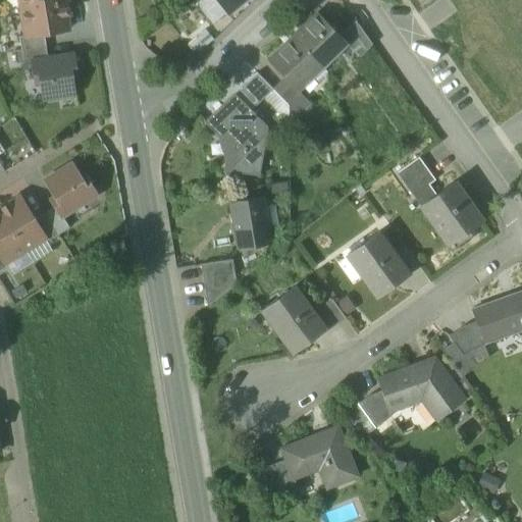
[(66,2),(65,0),(17,0),(19,9),(66,2)]
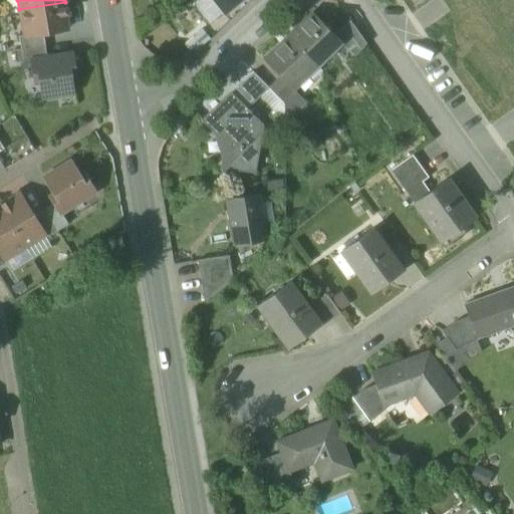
[(196,0),(196,2),(195,7),(208,25),(222,14),(210,0),(196,0)]
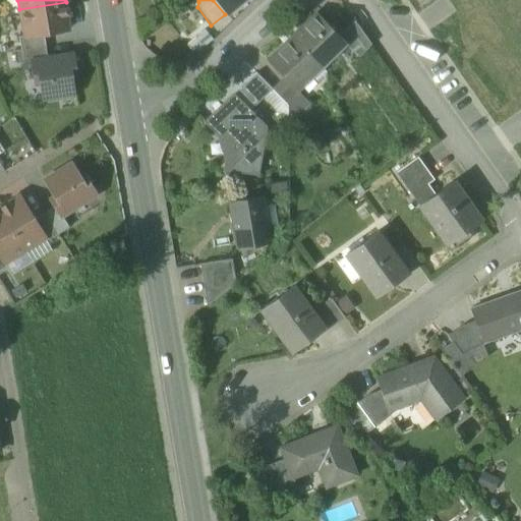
[(213,0),(225,14),(241,0),(213,0)]
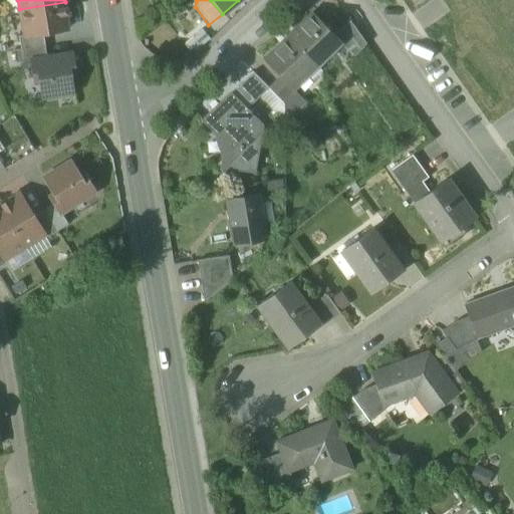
[(67,30),(64,16),(63,9),(66,8),(65,2),(19,9),(24,36),(24,37),(42,34),(67,30)]
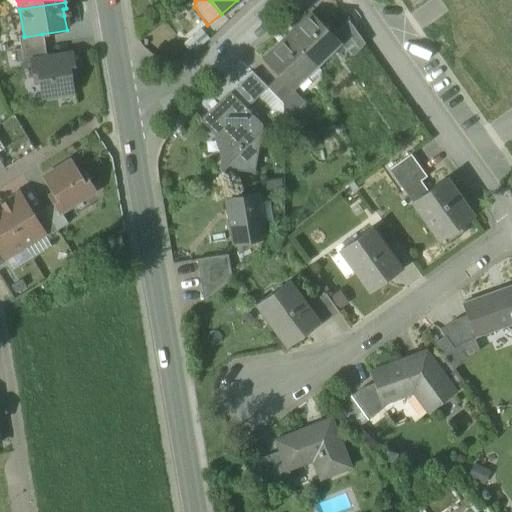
[(311,14),(287,38),(313,64),(336,42),(336,41),(332,37),(311,14)]
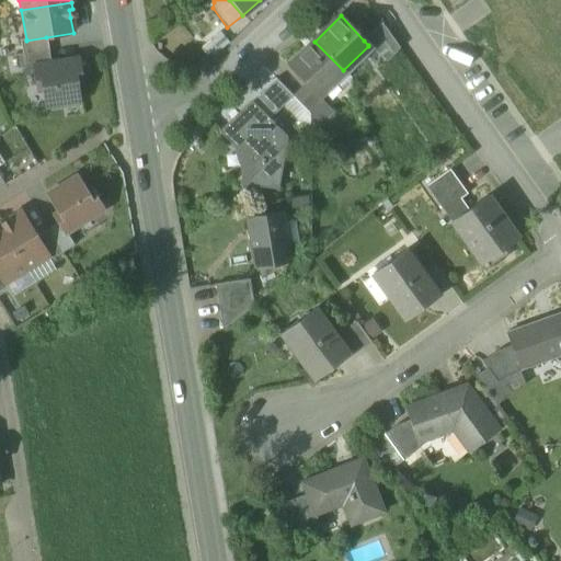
[(368,46),(385,61),(399,49),(381,24),(364,41),(368,45),(368,46)]
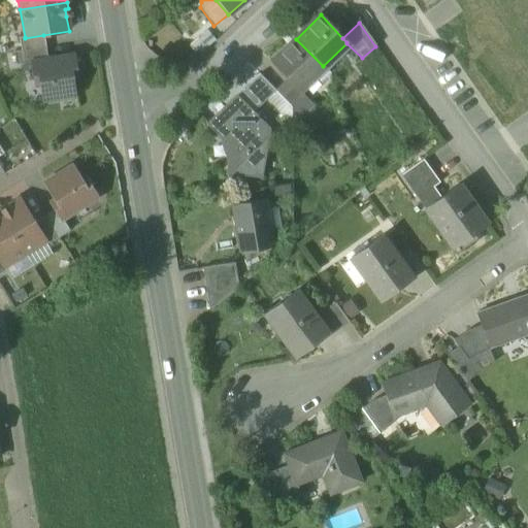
[(13,53),(15,65),(32,63),(31,62),(47,59),(45,47),(43,35),(25,38),(25,37),(19,38),(21,52),(13,53)]
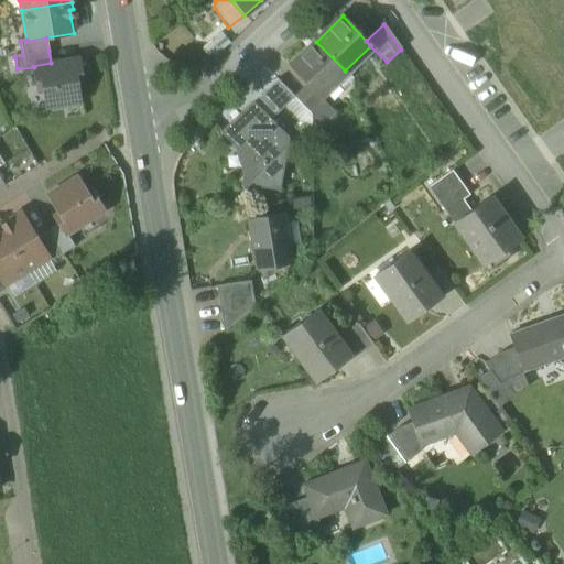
[(318,96),(345,71),(316,42),(289,68),(306,85),(317,97),(318,96)]
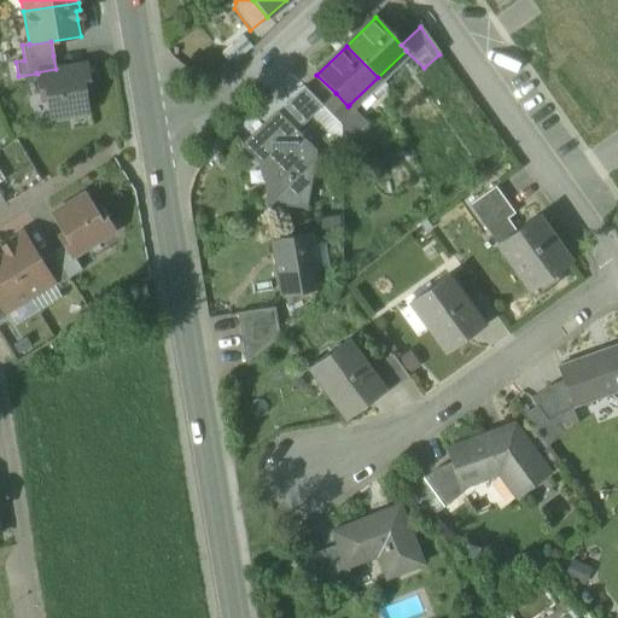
[(87,112),(83,89),(82,82),(88,81),(86,65),(56,69),(36,73),(38,74),(41,100),(47,99),(50,118),(87,112)]
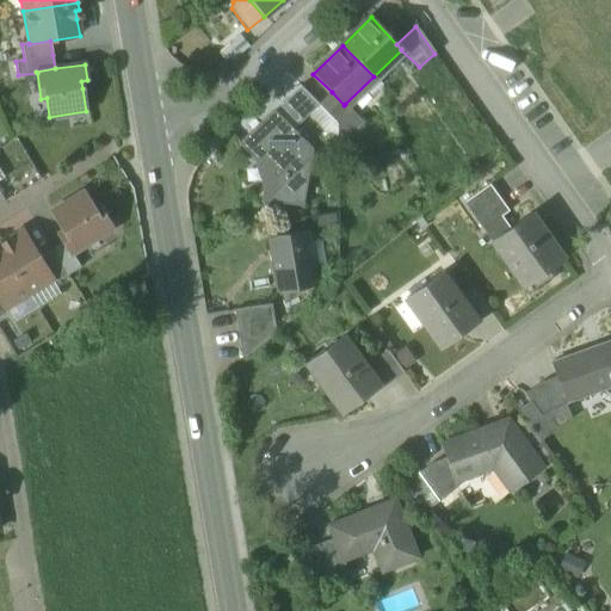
[(298,125),(319,106),(318,105),(300,86),(279,106),(298,125)]
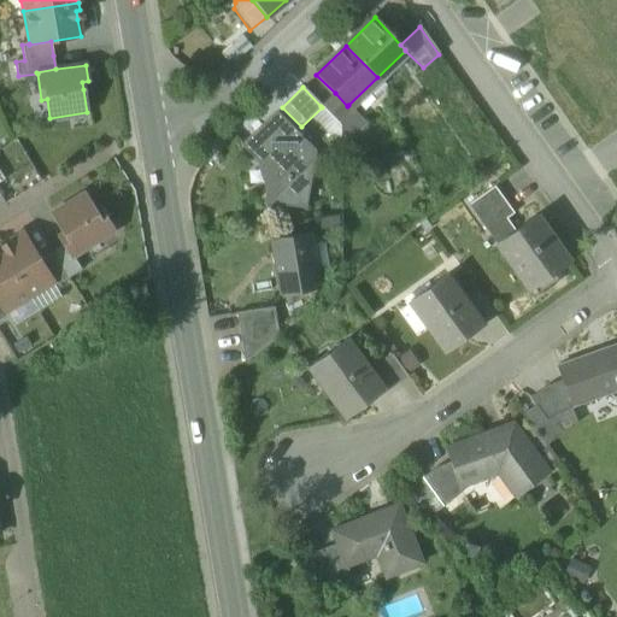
[(335,93),(321,106),(322,107),(340,125),(340,141),(348,141),(365,124),(348,105),(347,106),(335,93)]
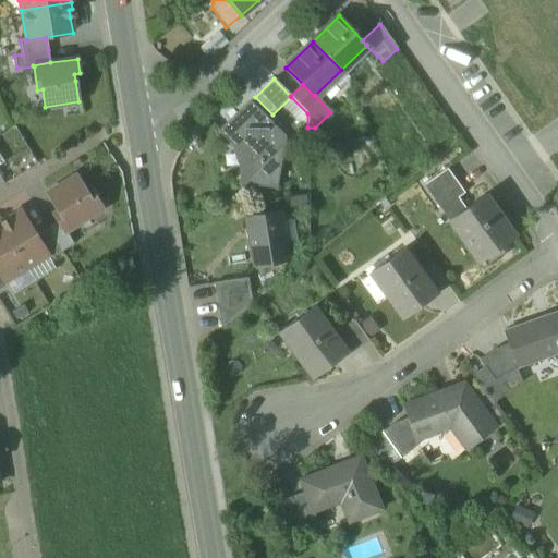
[(240,181),(274,184),(281,137),(249,104),(220,130),(245,156),(240,181)]
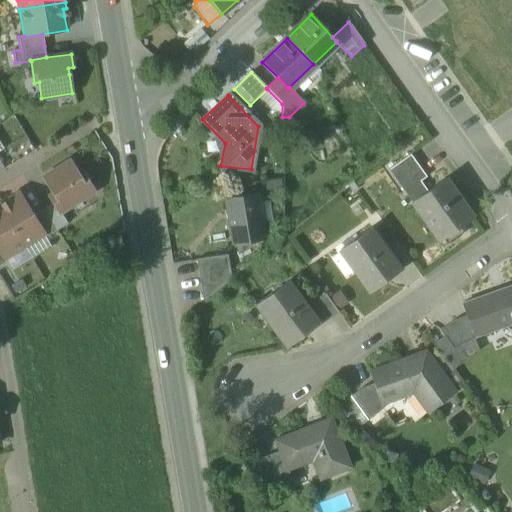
[(390,171),(405,192),(427,176),(411,155),(390,171)]
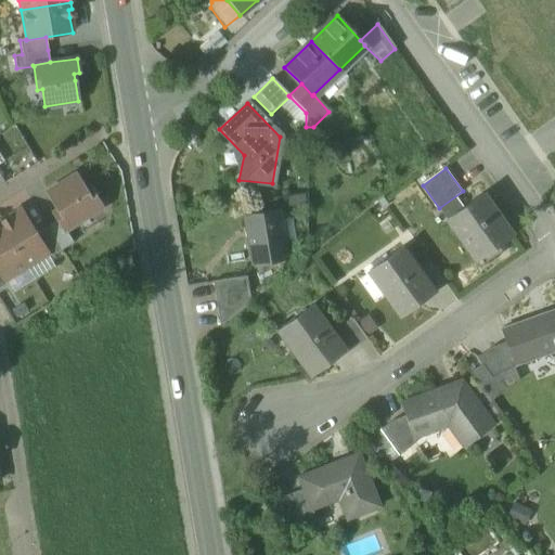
[(47,192),(57,210),(61,216),(56,219),(57,221),(64,231),(65,231),(102,208),(89,186),(85,190),(75,175),(47,192)]
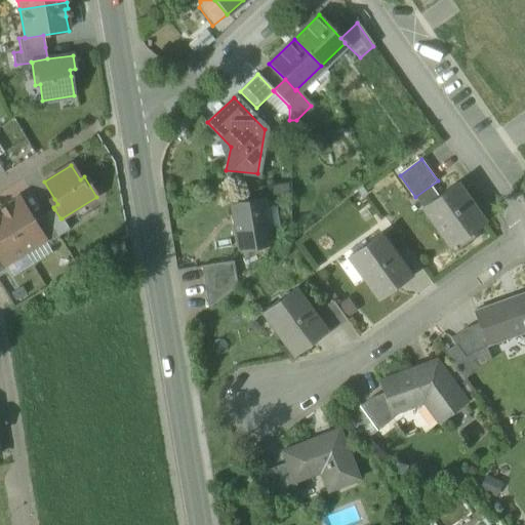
[(422,207),(445,192),(438,180),(415,197),(422,207)]
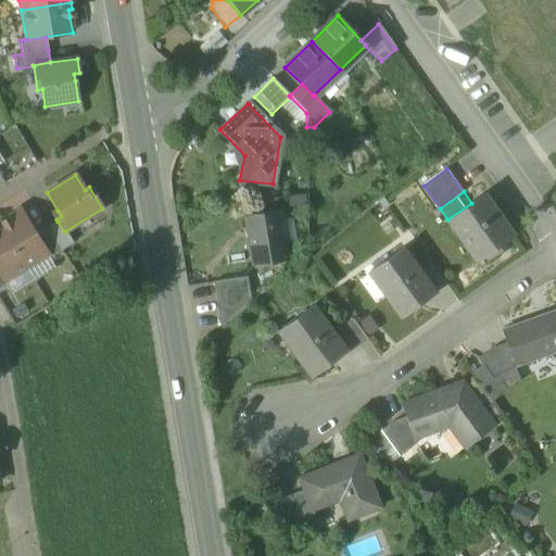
[(447,219),(478,262),(514,236),(483,193),(471,203),(447,219)]
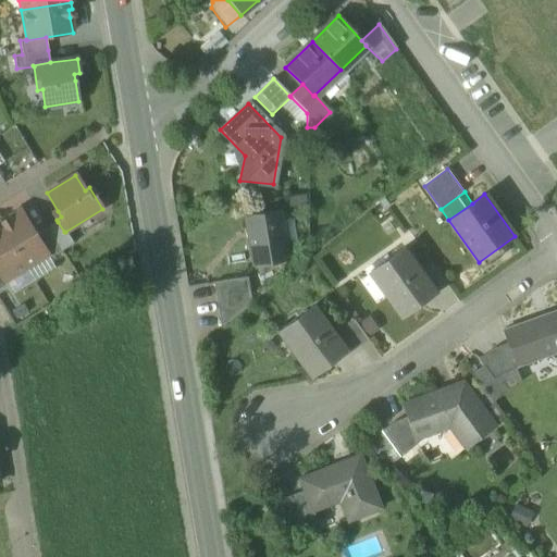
[(21,210),(9,218),(4,220),(4,219),(0,221),(0,226),(26,269),(47,256),(48,255),(36,235),(21,210)]
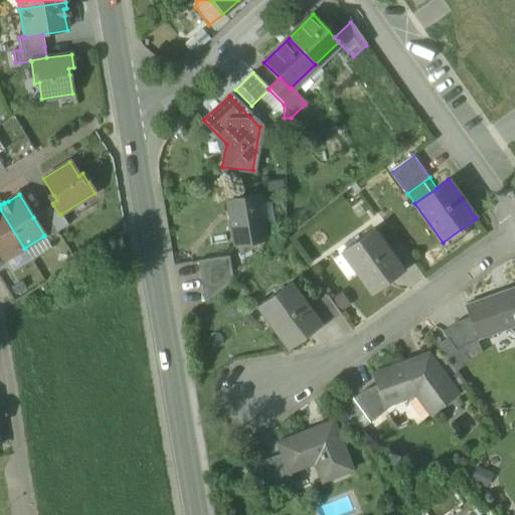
[(227,201),(234,244),(265,239),(258,196),(227,201)]
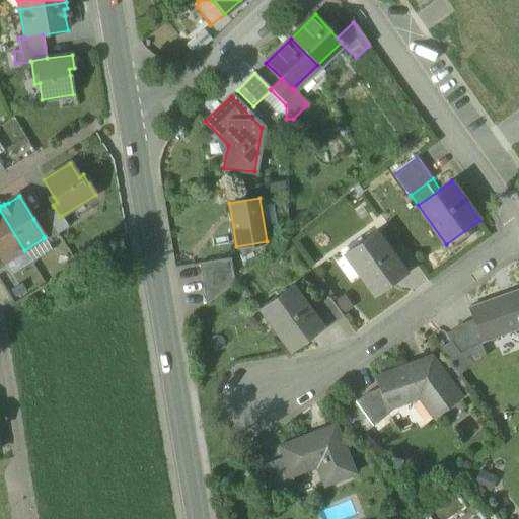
[(54,207),(44,213),(57,234),(68,227),(61,216),(60,216),(54,207)]
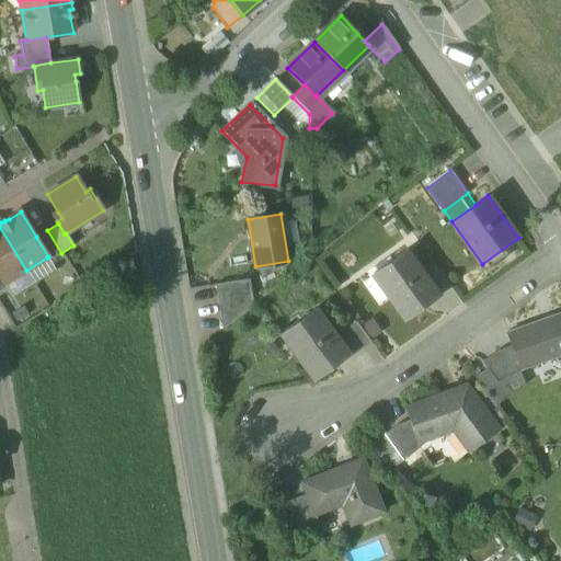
[(0,228),(0,278),(3,284),(4,284),(26,271),(0,228)]
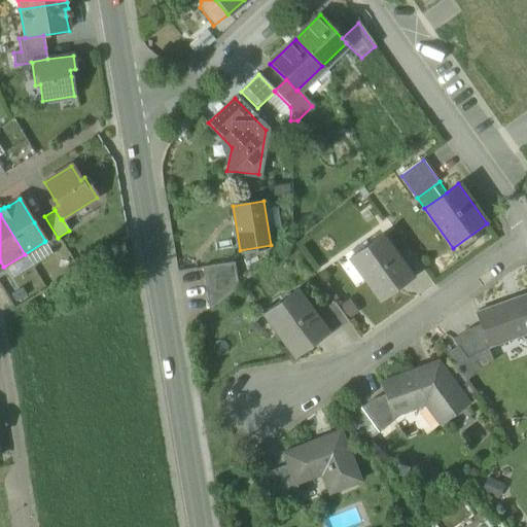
[(46,245),(58,238),(44,216),(34,222),(45,241),(44,242),(46,245)]
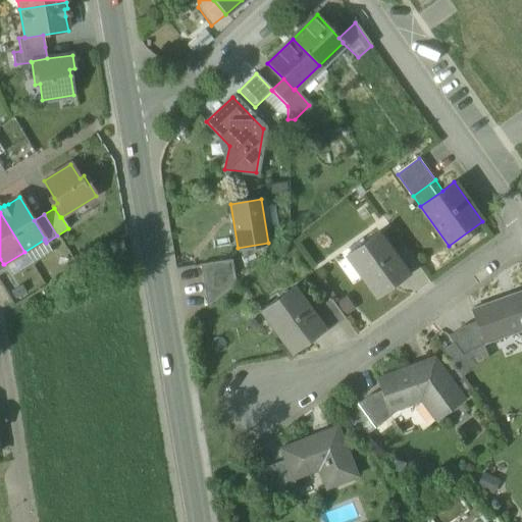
[(362,275),(376,297),(396,282),(395,280),(405,273),(406,275),(408,273),(394,254),(378,232),(351,253),(365,272),(362,275)]
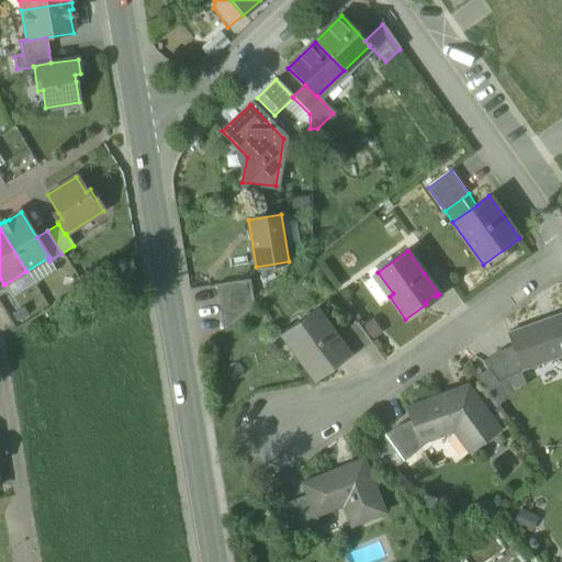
[(424,273),(439,294),(450,287),(435,266),(424,273)]
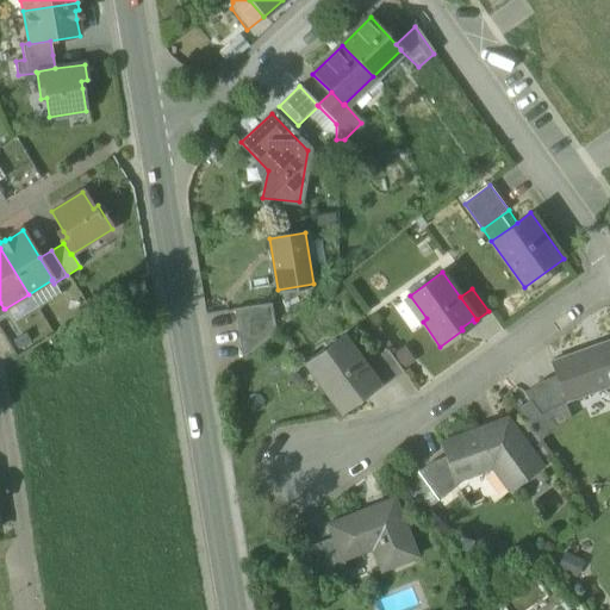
[(234,310),(242,359),(275,332),(271,304),(234,310)]
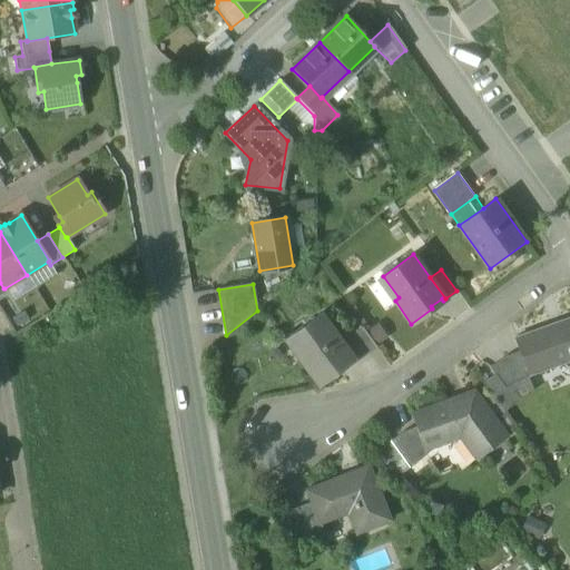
[(431,306),(432,308),(443,301),(442,298),(431,306)]
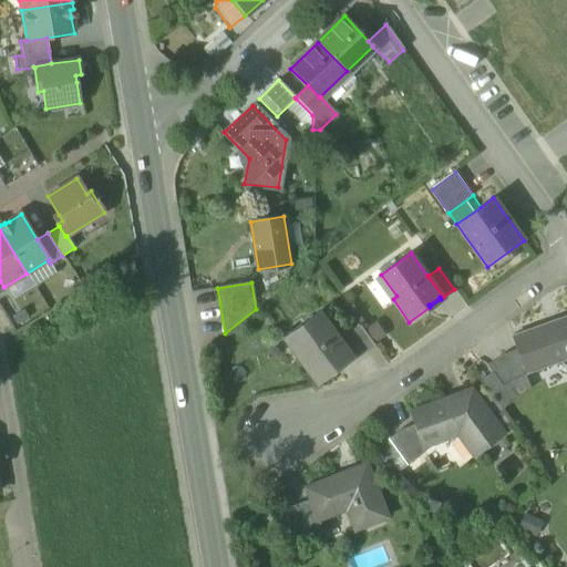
[(300,361),(316,382),(337,368),(334,366),(347,357),(348,356),(338,340),(318,313),(284,338),(286,341),(289,339),(303,359),(300,361)]
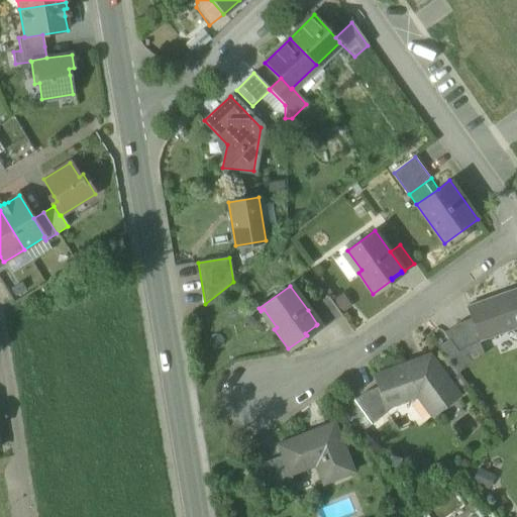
[(516,323),(516,289),(468,308),(473,319),(479,337),(480,337),(516,323)]
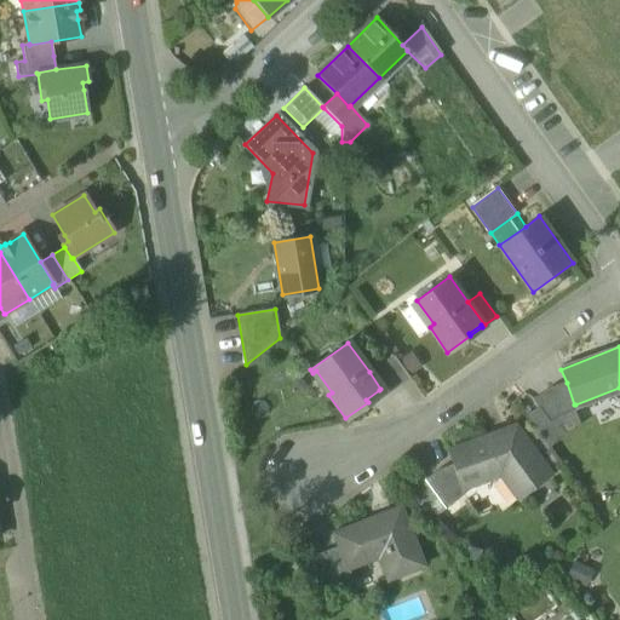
[(382,392),(385,397),(409,379),(392,355),(369,372),(380,389),(379,390),(382,392)]
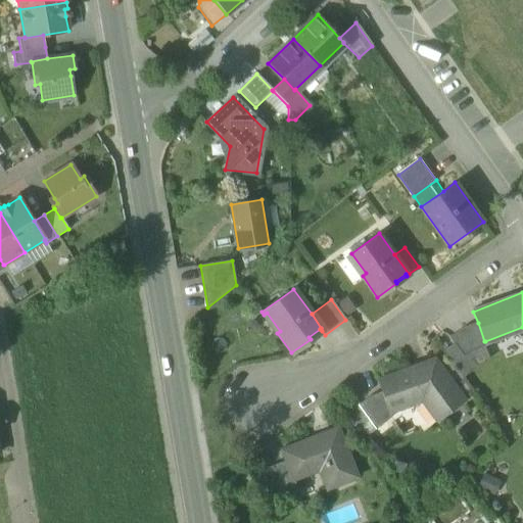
[(264,315),(277,333),(280,331),(267,313),(264,315)]
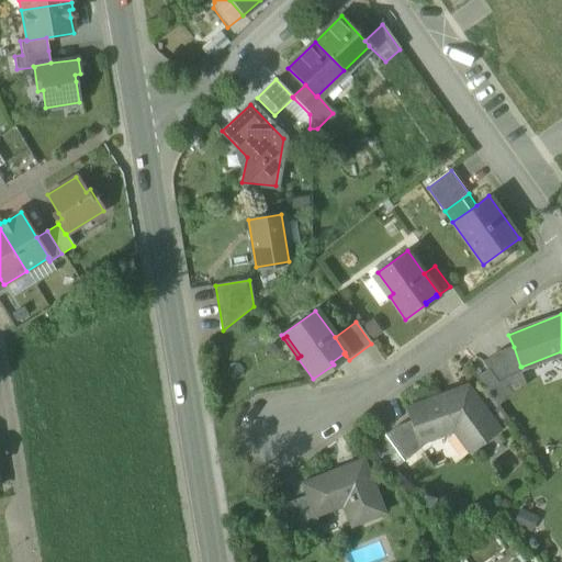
[(486,366),(499,383),(507,378),(523,372),(521,367),(520,367),(514,347),(497,352),(484,362),(486,366)]
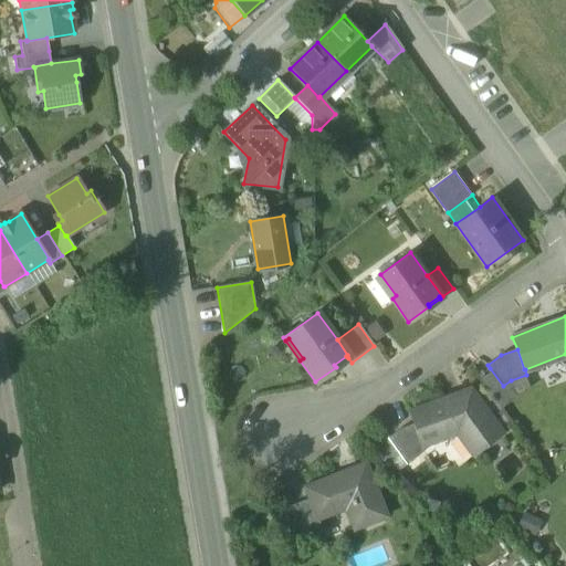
[(334,365),(336,367),(348,358),(346,356),(334,365)]
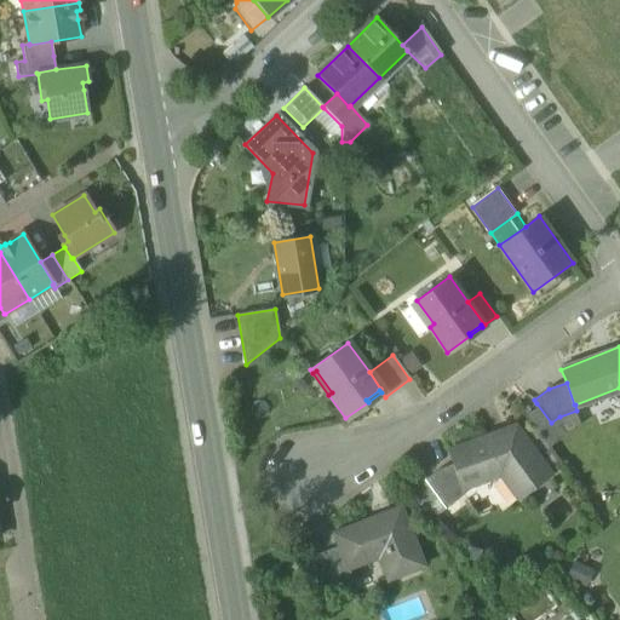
[(523,413),(538,432),(551,423),(537,403),(523,413)]
